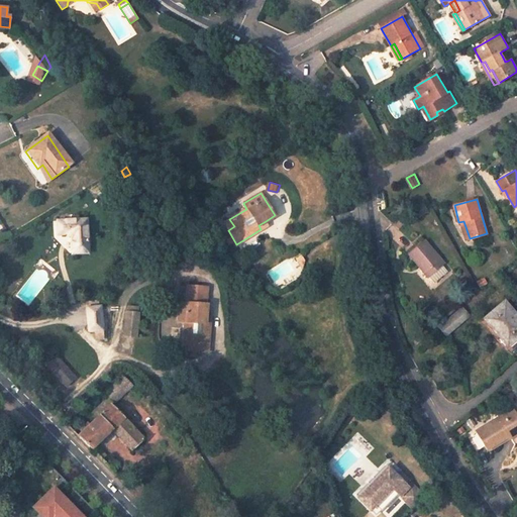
[(89,252),(87,219),(58,221),(58,234),(68,233),(72,238),(73,253),(89,252)]
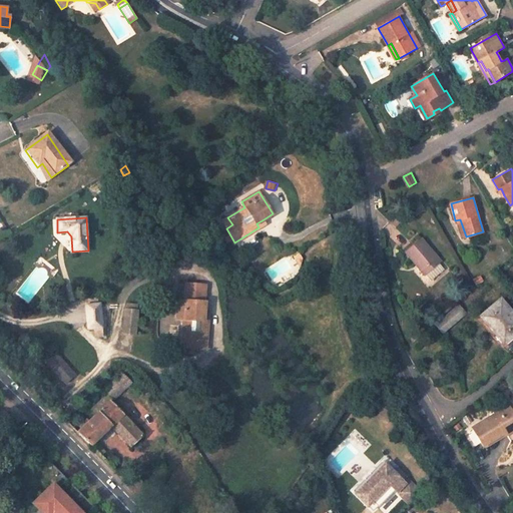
[(227,217),(221,221),(226,228),(232,224),(227,217)]
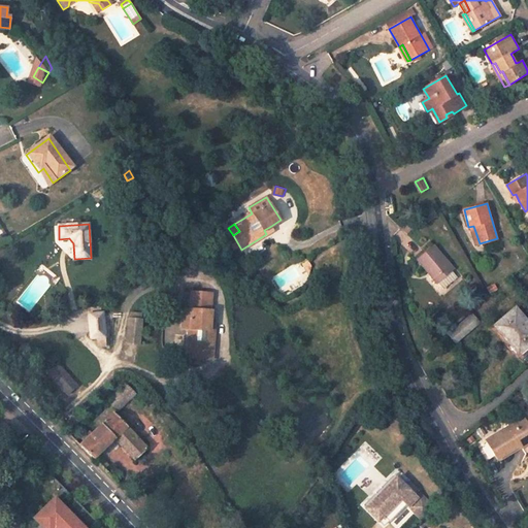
[(438,283),(454,269),(433,243),(417,258),(438,283)]
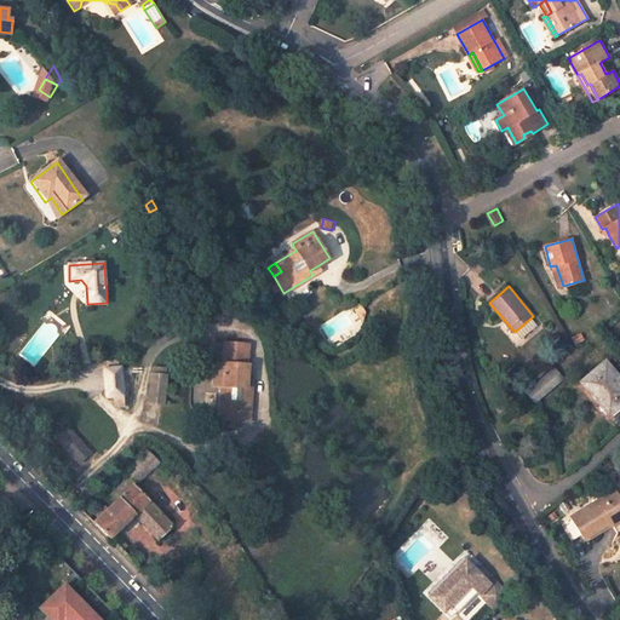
[(577,343),(584,338),(580,332),(573,337),(577,343)]
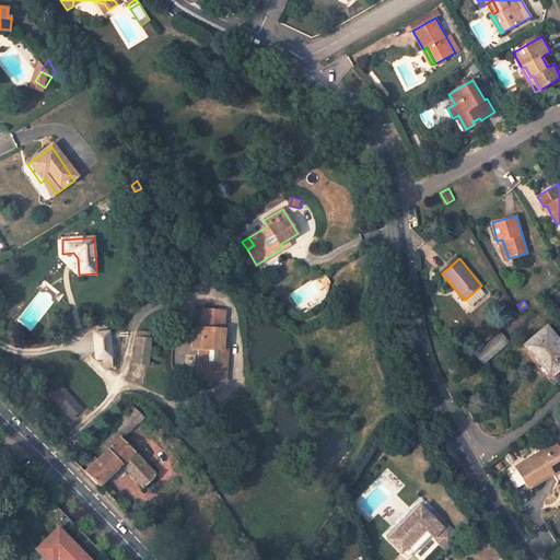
[(217,374),(225,375),(228,352),(222,351),(222,342),(224,329),(222,329),(223,312),(202,310),(201,328),(195,328),(193,349),(200,350),(198,380),(201,380),(200,386),(214,387),(216,382),(217,374)]
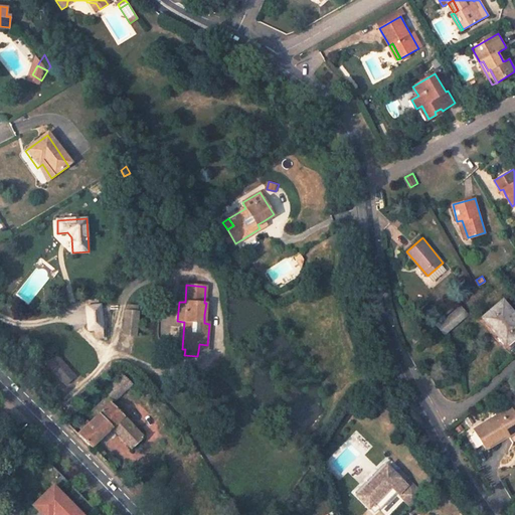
[(514,335),(514,314),(503,300),(483,317),(505,344),(514,335)]
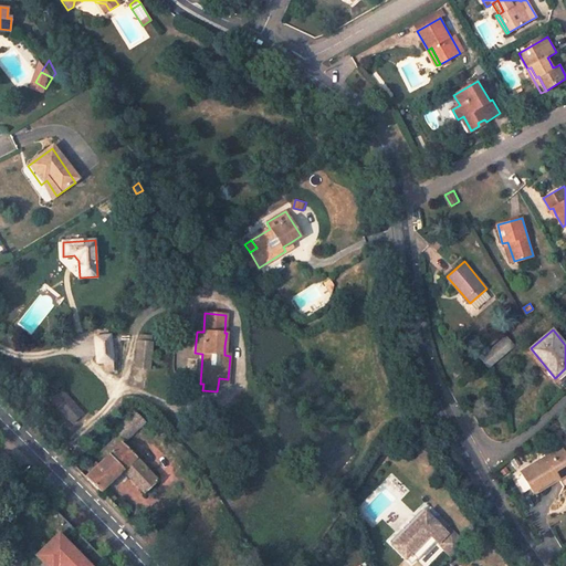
[(488,366),(514,345),(509,338),(511,337),(509,335),(482,357),(488,366)]
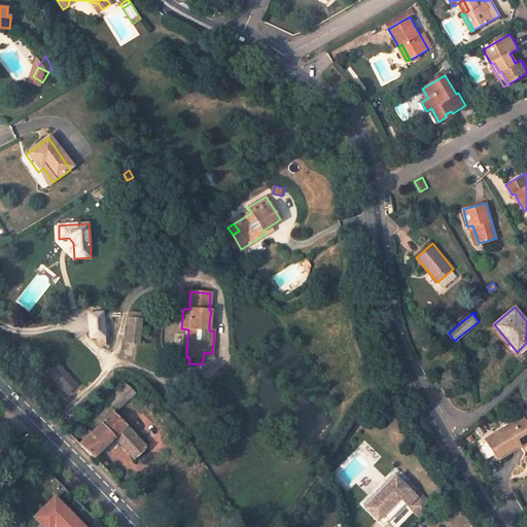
[(97,338),(105,337),(102,313),(89,313),(91,338),(97,338)]
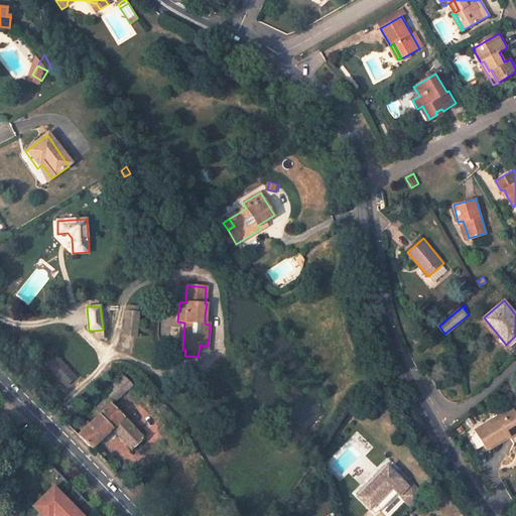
[(126,323),(137,324),(138,306),(127,306),(126,323)]
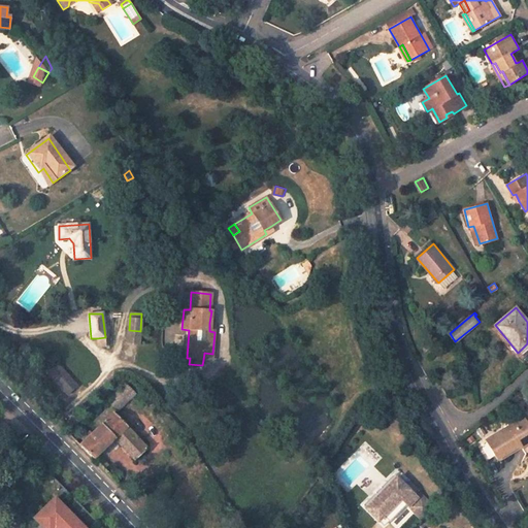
[(128,343),(139,344),(140,331),(129,330),(128,343)]
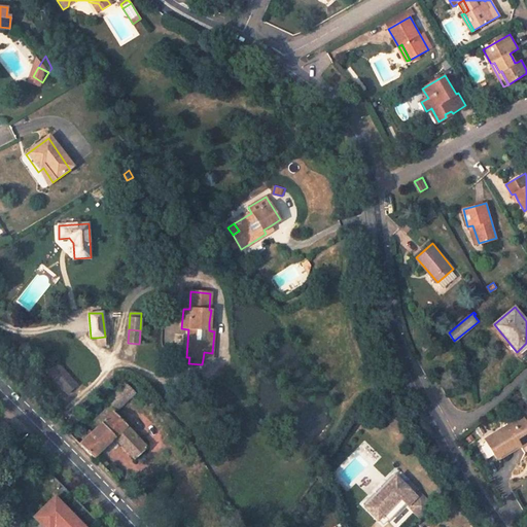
[(97,338),(97,344),(97,347),(105,346),(105,337),(97,338)]
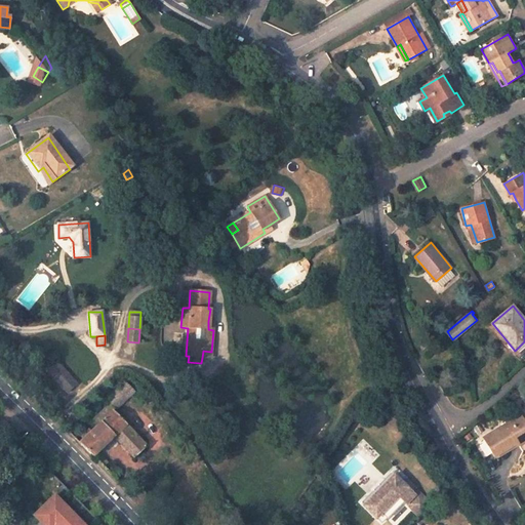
[(68,393),(78,384),(57,361),(55,363),(52,359),(43,367),(68,393)]
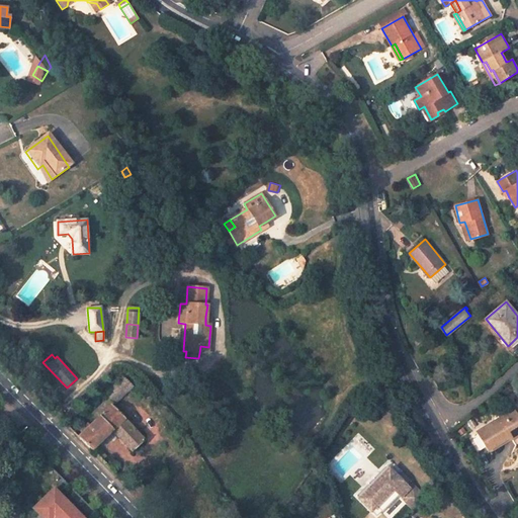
[(105,395),(108,399),(92,413),(95,416),(106,405),(109,407),(109,406),(130,386),(121,378),(105,395)]
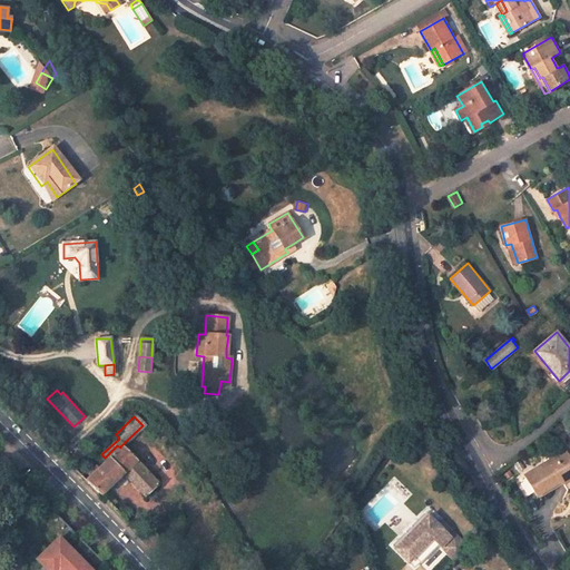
[(123,473),(135,461),(120,446),(120,448),(117,445),(105,458),(107,461),(98,470),(96,468),(88,474),(90,477),(86,481),(100,495),(115,481),(120,475),(123,473)]
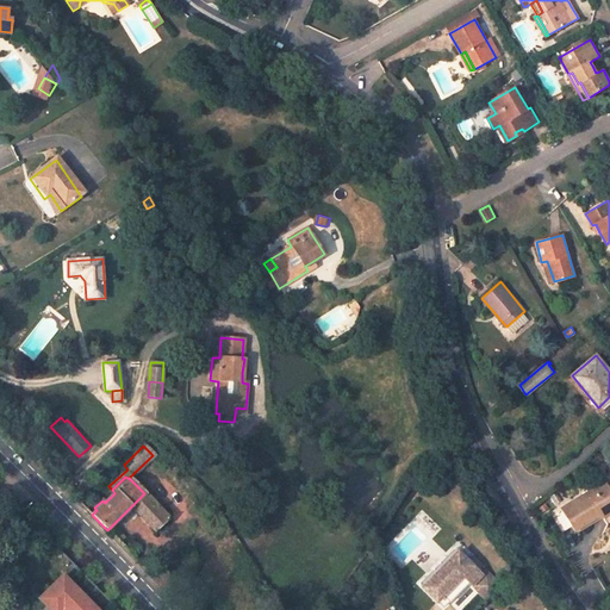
[(605,480),(562,506),(576,528),(605,510),(608,514),(609,511),(609,487),(605,480)]
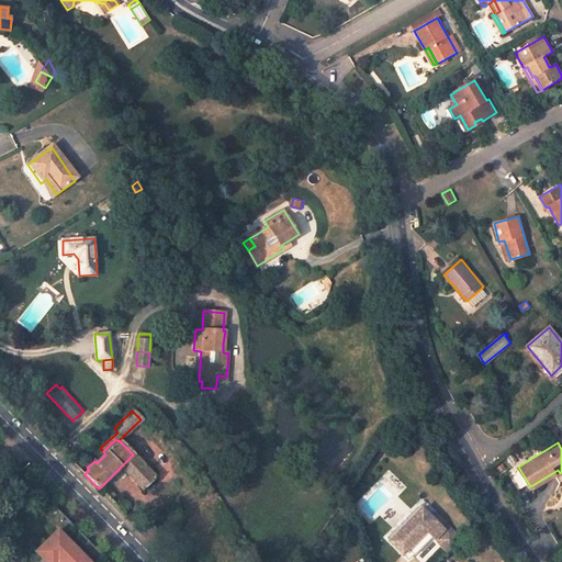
[(144,491),(156,478),(133,454),(121,467),(144,491)]
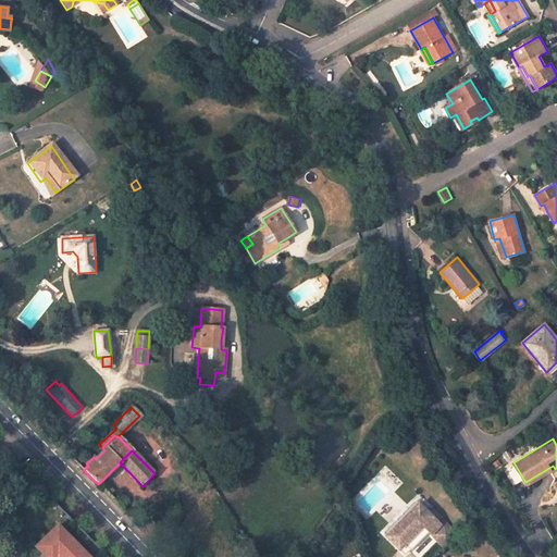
[(418,503),(385,535),(388,539),(421,506),(418,503)]
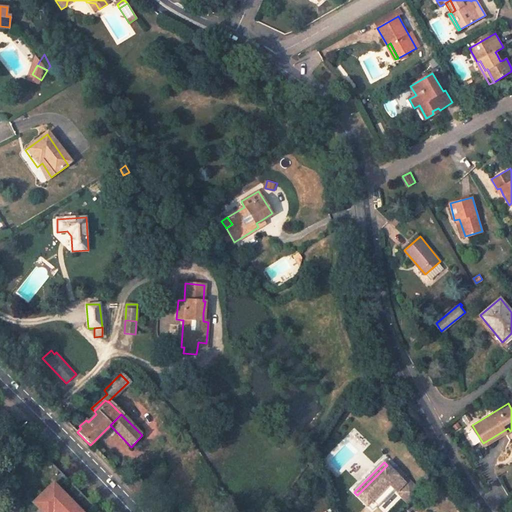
[(387,465),(357,495),(369,507),(374,501),(380,507),(396,491),(412,506),(424,495),(410,481),(407,485),(387,465)]
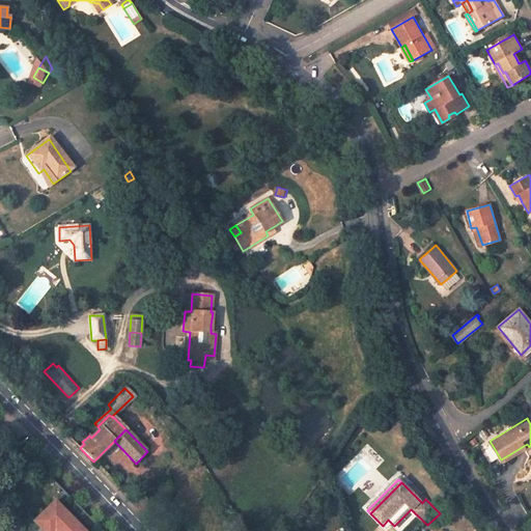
[(85,530),(56,499),(34,520),(45,530),(54,530),(56,529),(57,530),(85,530)]
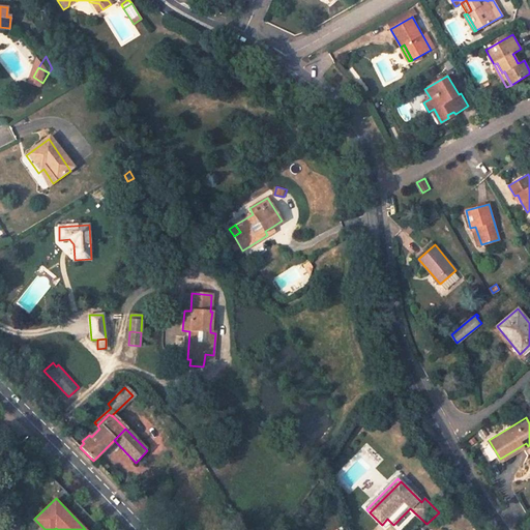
[(387,519),(382,525),(386,529),(387,529),(393,525),(387,519)]
